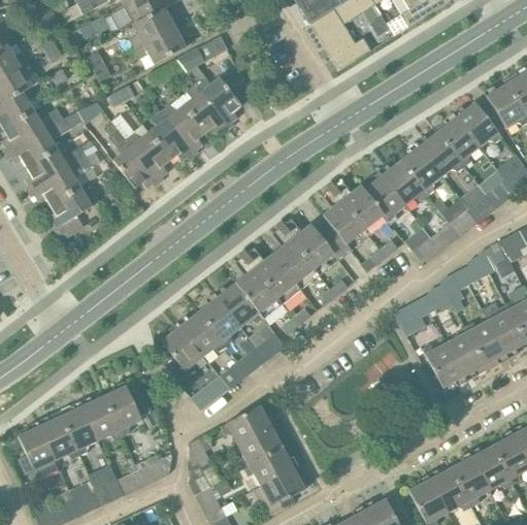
[(94,7),(90,0),(84,0),(77,3),(83,13),(94,7)]
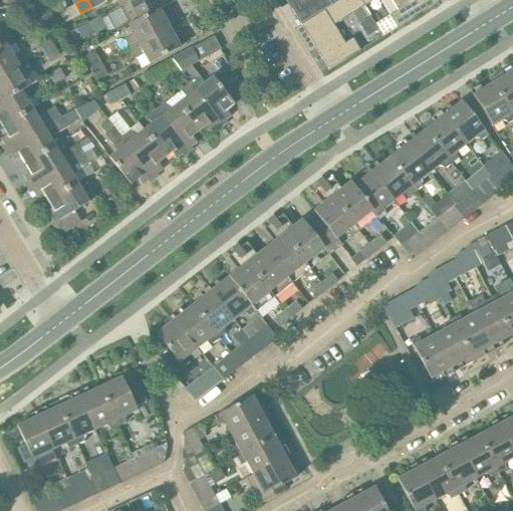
[(126,0),(122,2),(126,11),(133,20),(133,21),(160,6),(160,7),(173,0),(126,0)]
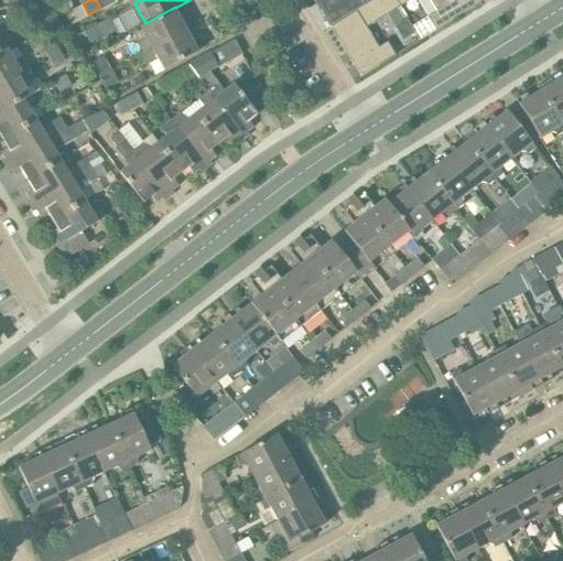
[(316,0),(331,23),(368,0),(316,0)]
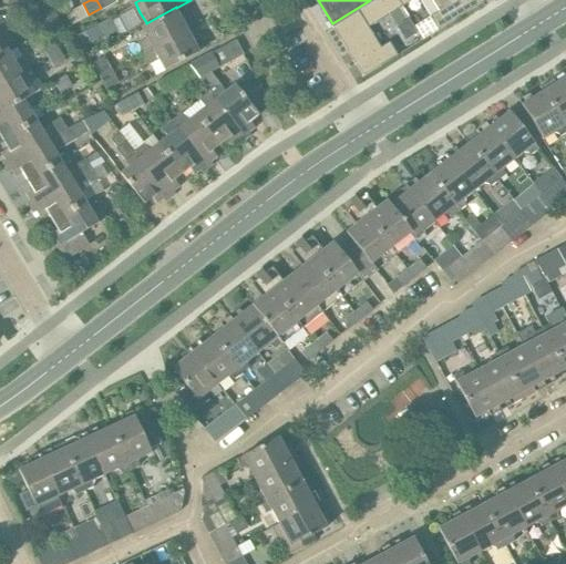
[(404,3),(402,0),(370,0),(332,23),(363,73),(361,74),(362,74),(399,52),(390,39),(381,44),(369,24),(404,3)]
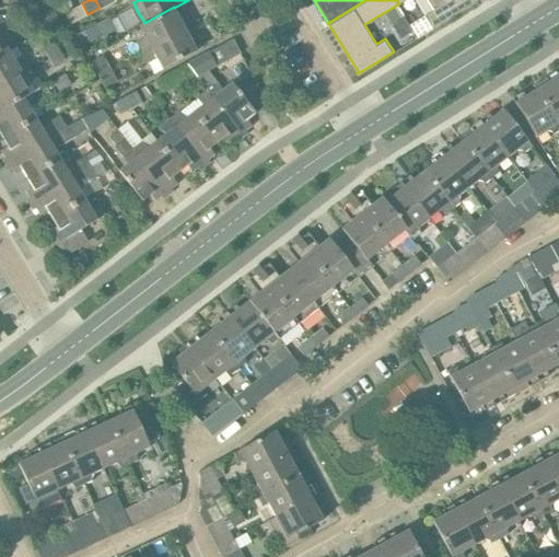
[(443,0),(444,1),(424,13),(433,27),(477,0),(397,0),(399,3),(404,0),(437,0),(440,0),(443,0)]
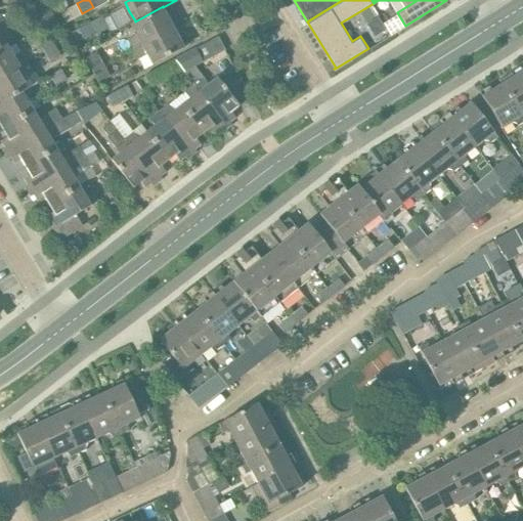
[(52,8),(50,5),(39,11),(45,23),(56,16),(52,8)]
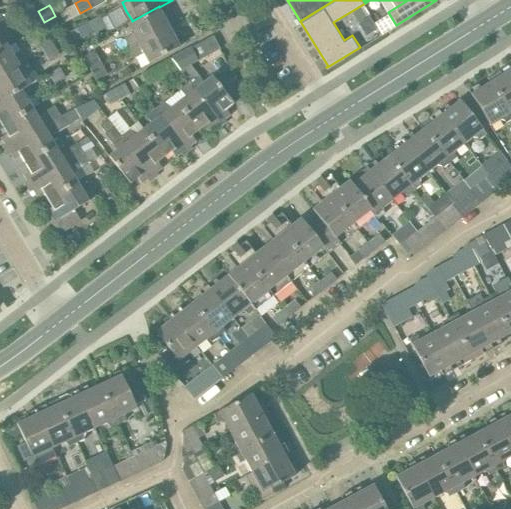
[(127,35),(132,46),(179,21),(176,16),(173,17),(170,11),(163,14),(159,7),(159,6),(132,21),(132,20),(129,22),(134,31),(127,35)]
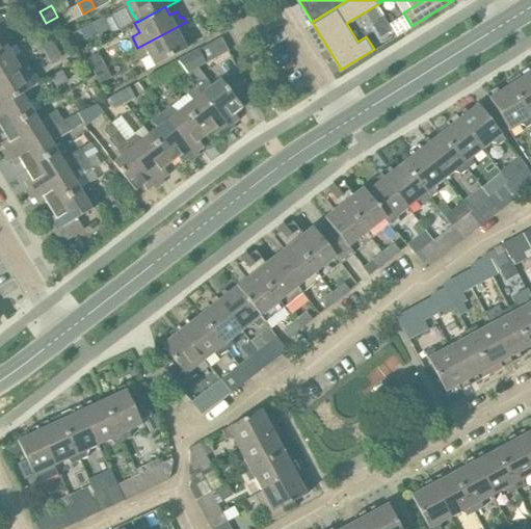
[(383,18),(373,24),(380,35),(391,29),(383,18)]
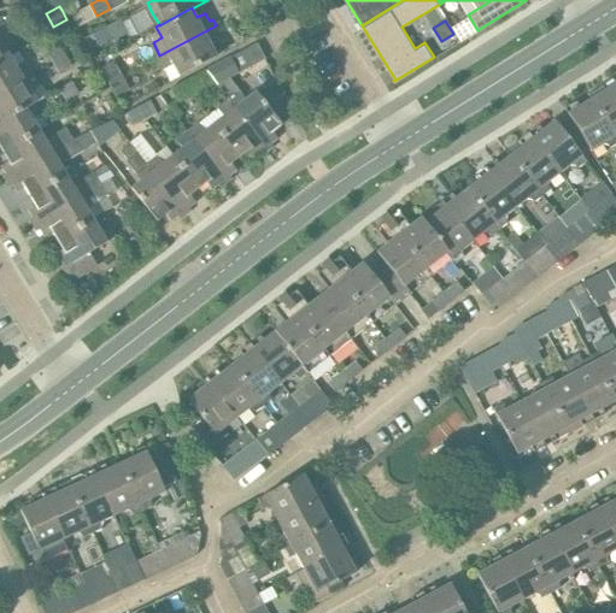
[(113,35),(107,24),(84,36),(91,47),(113,35)]
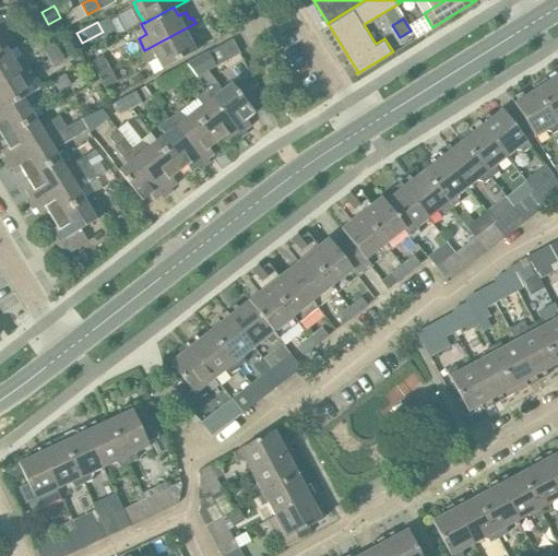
[(198,27),(196,23),(144,50),(156,71),(197,49),(191,39),(199,36),(196,28),(198,27)]
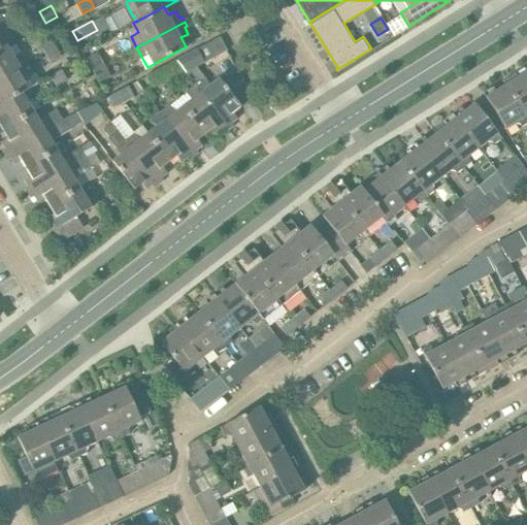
[(0,53),(9,47),(3,37),(10,33),(5,23),(0,26),(0,53)]
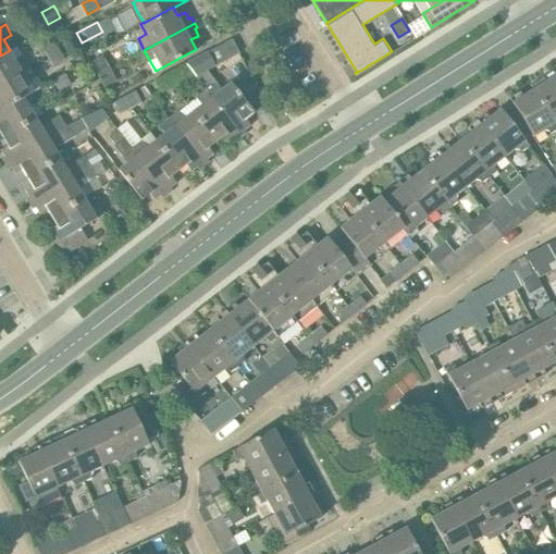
[(48,54),(60,47),(52,36),(40,42),(48,54)]
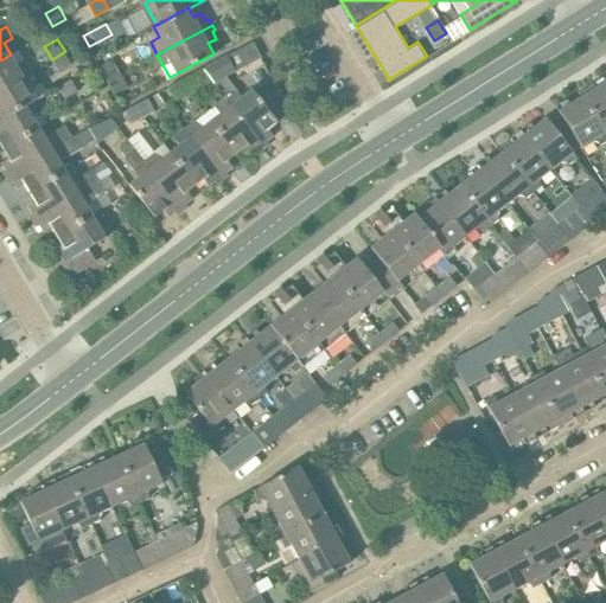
[(71,62),(65,51),(52,59),(58,70),(71,62)]
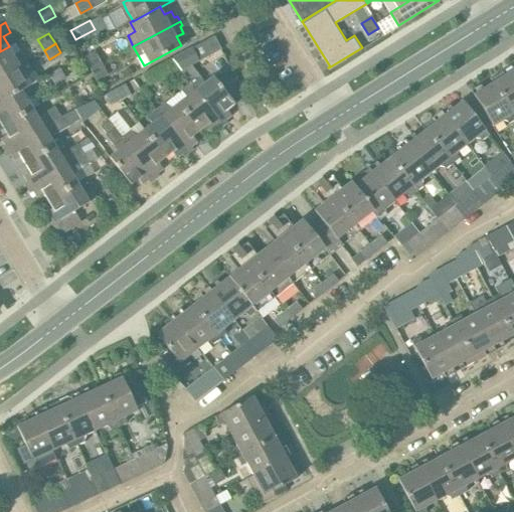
[(172,56),(184,72),(194,65),(192,62),(199,58),(193,45),(172,56)]
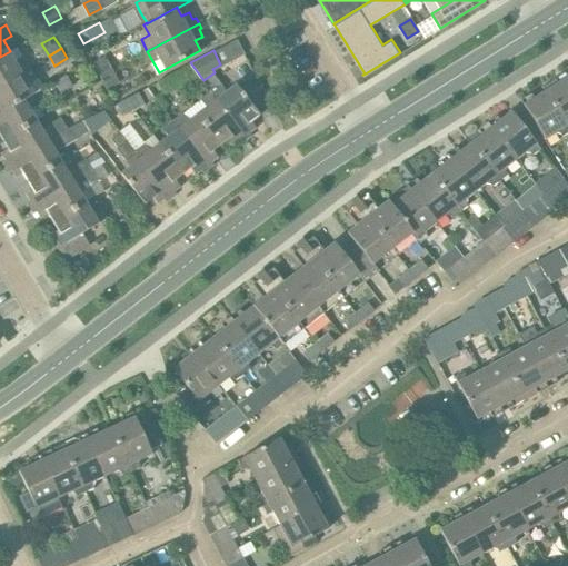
[(0,85),(30,67),(23,56),(16,60),(10,51),(0,57),(0,85)]
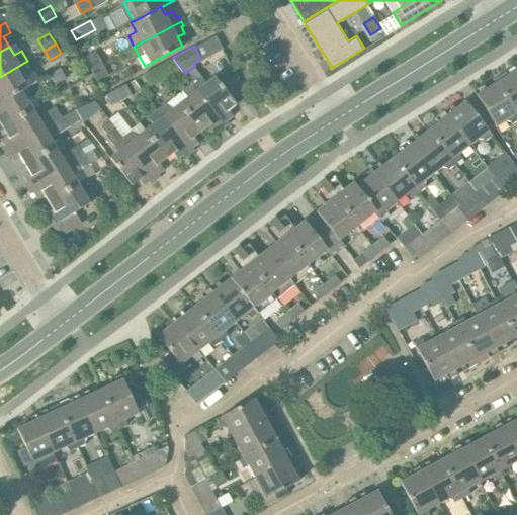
[(93,69),(103,64),(95,50),(85,55),(93,70),(93,69)]
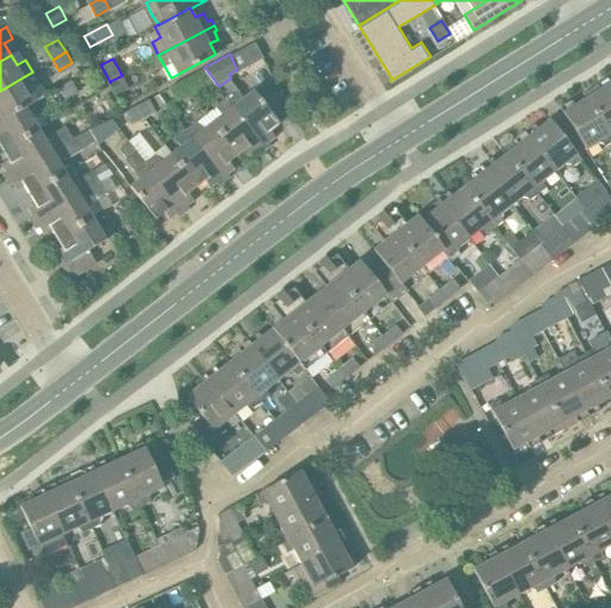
[(183,78),(190,91),(209,80),(203,68),(183,78)]
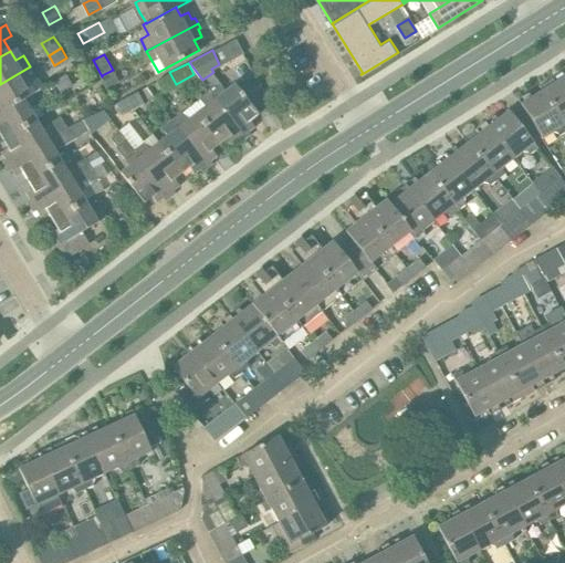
[(30,66),(0,84),(0,107),(1,110),(3,111),(33,93),(35,92),(29,81),(37,76),(30,66)]
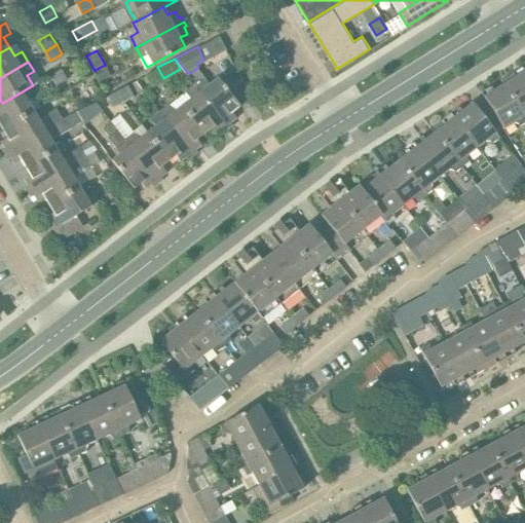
[(110,74),(105,65),(95,70),(100,79),(110,74)]
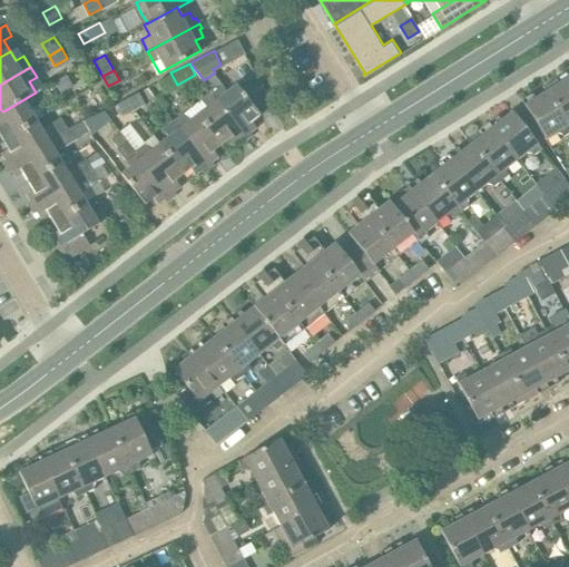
[(546,89),(568,126),(568,77),(565,71),(545,84),(548,88),(546,89)]
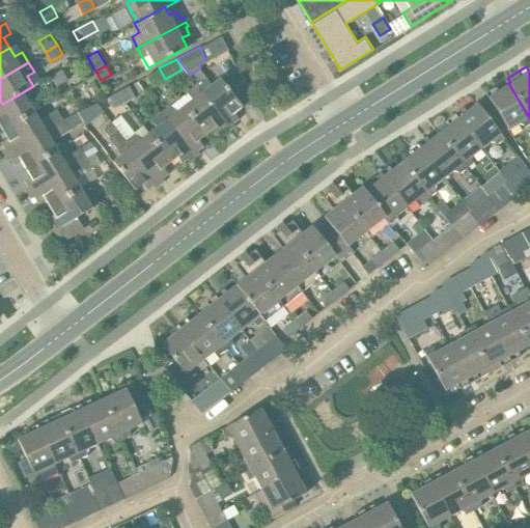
[(155,84),(165,79),(159,67),(148,74),(155,84)]
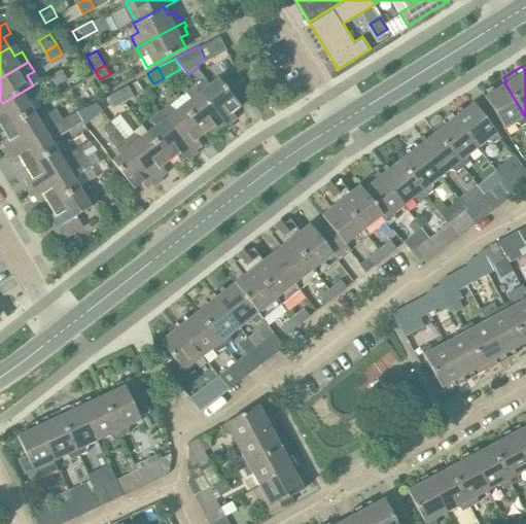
[(199,67),(188,74),(196,84),(230,127),(234,123),(232,121),(238,116),(233,110),(241,104),(219,76),(211,82),(199,67)]
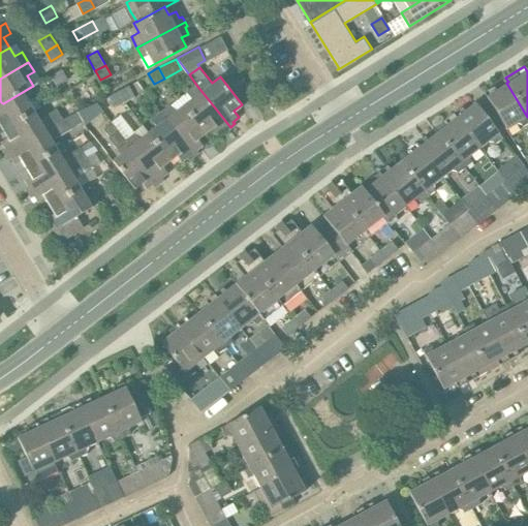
[(67,78),(62,68),(51,74),(57,84),(67,78)]
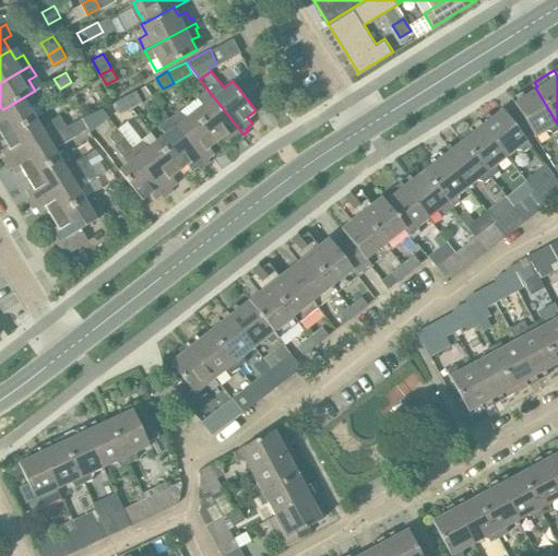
[(553,132),(557,129),(557,123),(535,87),(515,99),(513,95),(512,96),(536,134),(546,129),(551,130),(553,132)]
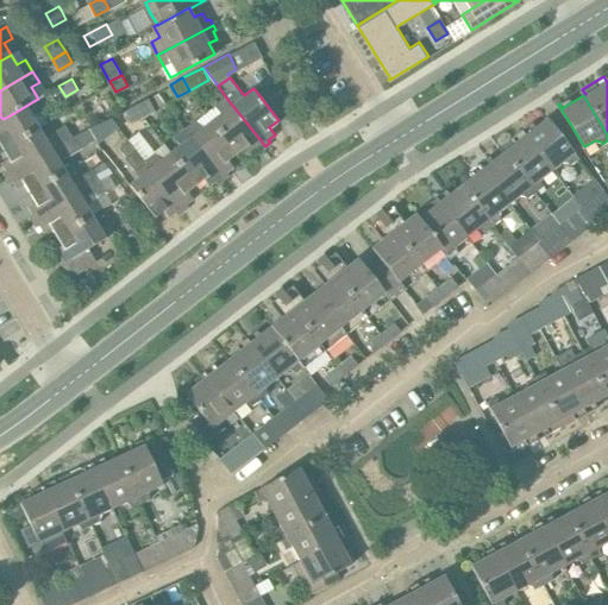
[(149,96),(137,102),(144,115),(156,109),(149,96)]
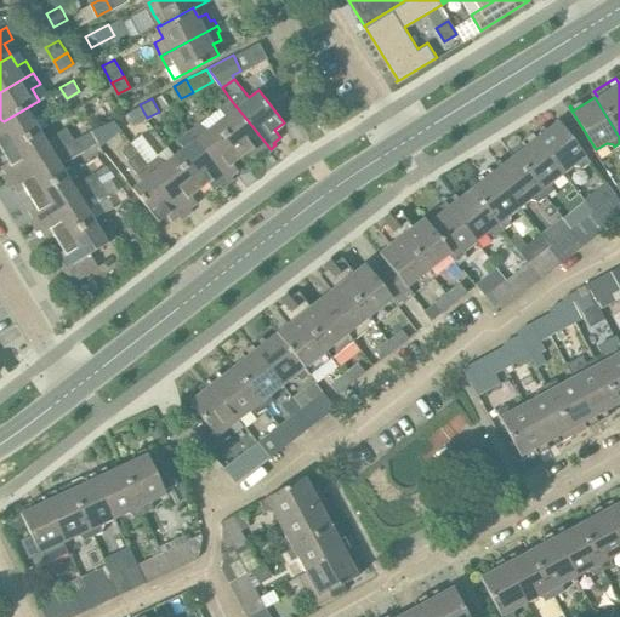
[(227,115),(217,124),(242,155),(250,149),(256,156),(263,150),(265,153),(271,149),(231,100),(221,107),(227,115)]
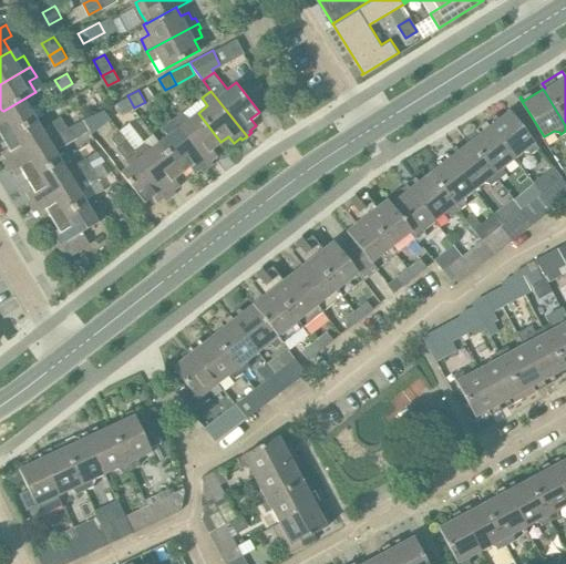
[(37,119),(45,113),(33,93),(3,111),(1,110),(0,110),(0,131),(3,137),(37,119)]
